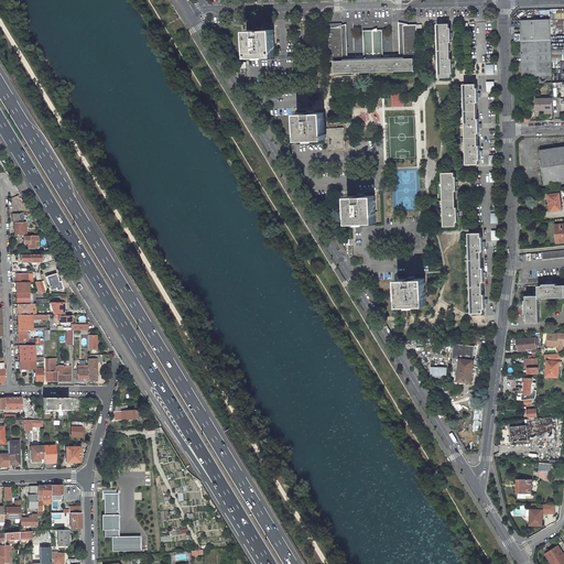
[(551,33),(551,19),(521,20),(521,34),(516,34),(516,41),(521,41),(551,40),(551,33)]
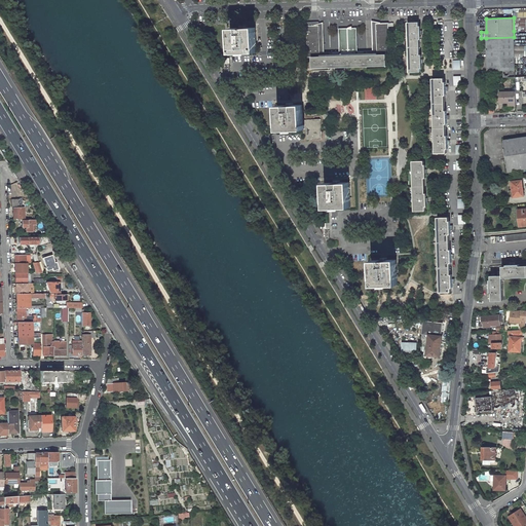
[(518,31),(525,30),(525,17),(519,17),(514,17),(514,31),(518,31)]
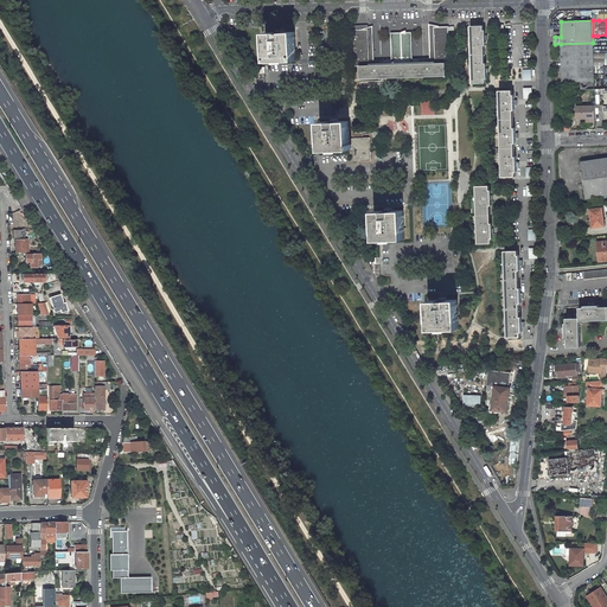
[(372,26),(363,30),(369,29),(370,65),(435,63),(434,27),(440,26),(429,24),(430,58),(413,59),(393,59),(374,61),(372,26)]
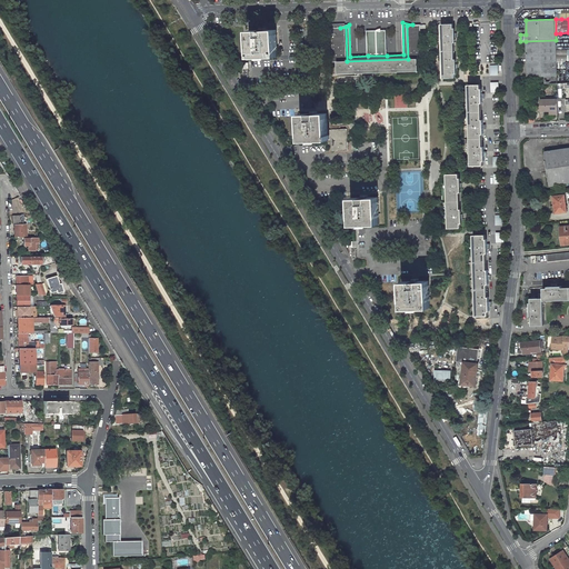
[(456,28),(453,28),(453,23),(441,25),(442,46),(442,51),(443,78),(456,78),(455,73),(457,73),(457,68),(458,68),(458,63),(457,63),(456,59),(455,59),(455,42),(456,42),(456,38),(457,38),(457,33),(456,33),(456,28)]
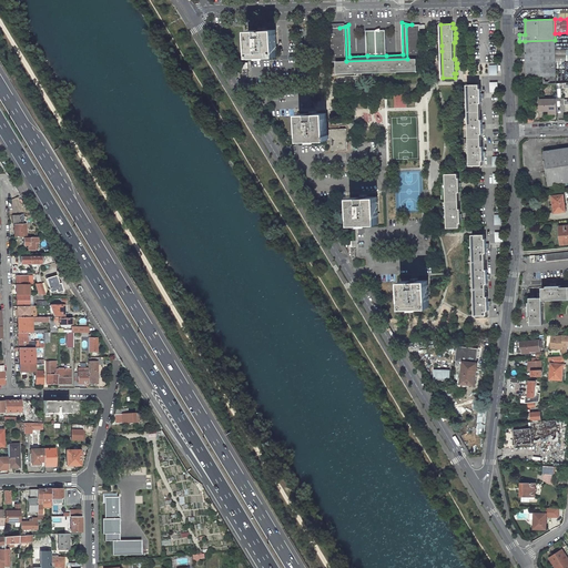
[(417,59),(421,59),(419,29),(419,24),(412,24),(406,26),(407,59),(346,61),(345,27),(340,28),(332,28),(333,62),(336,62),(337,74),(417,71),(417,59)]
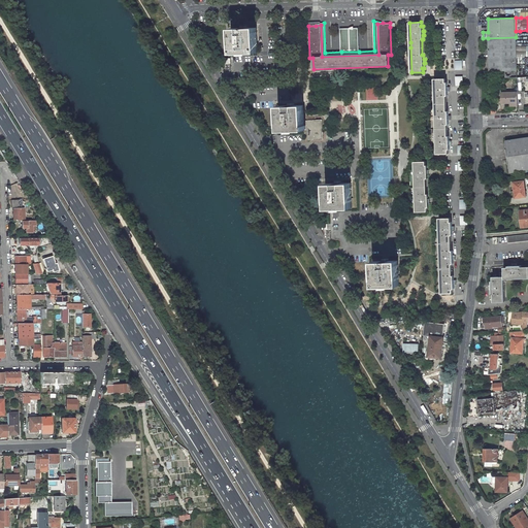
[(258,53),(257,28),(231,29),(232,54),(258,53)]
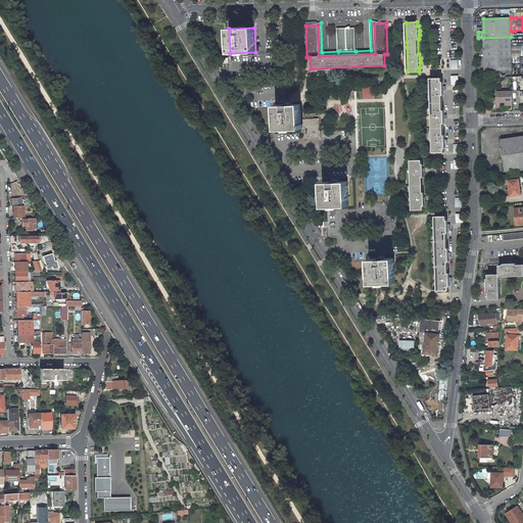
[(354,28),(337,28),(338,51),(355,51),(354,28)]
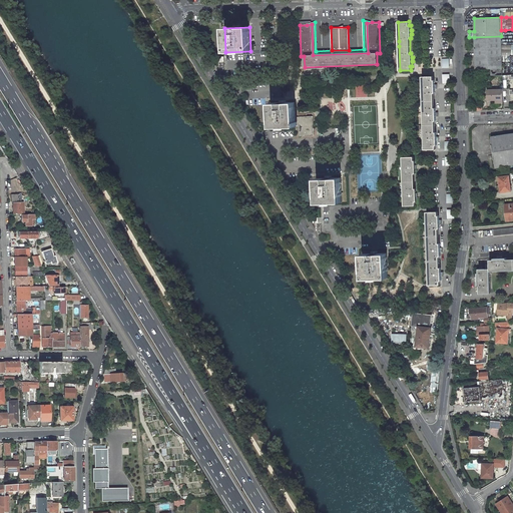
[(501,36),(474,37),(475,68),(491,68),(492,76),(503,75),(501,37),(501,36)]
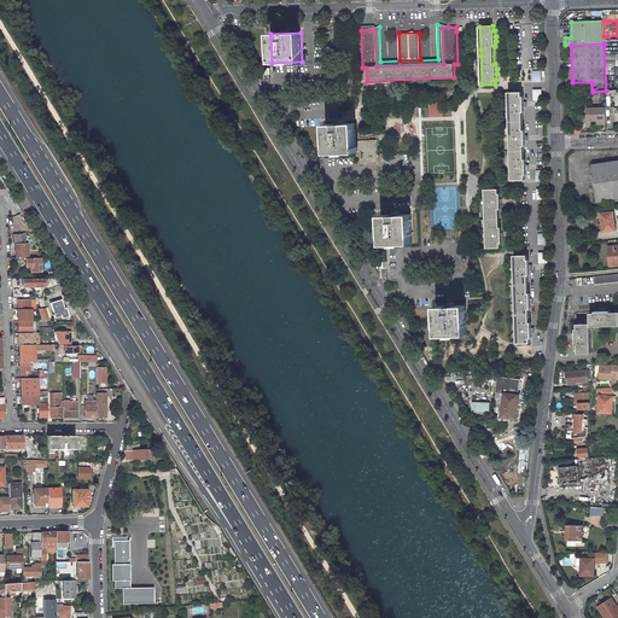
[(617,66),(617,53),(606,54),(606,66),(617,66)]
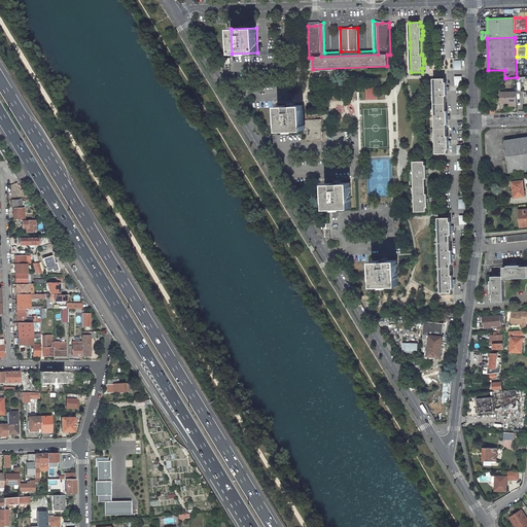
[(446,82),(445,78),(433,78),(436,153),(448,153),(448,149),(449,149),(449,144),(451,144),(451,140),(449,140),(449,136),(447,136),(447,125),(448,125),(448,119),(450,119),(450,115),(448,115),(448,111),(446,111),(446,96),(447,96),(447,91),(449,91),(449,86),(447,86),(447,82),(446,82)]
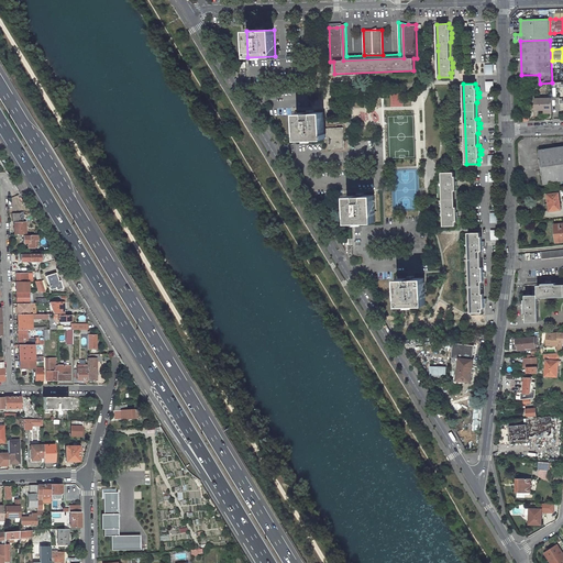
[(405,99),(405,92),(390,94),(390,107),(411,106),(410,99),(405,99)]
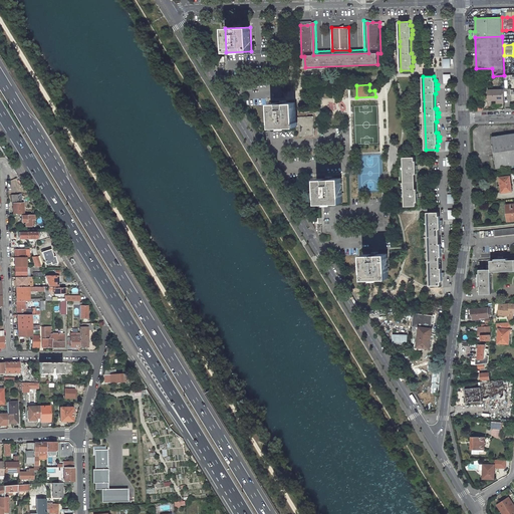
[(504,100),(504,89),(488,90),(489,100),(504,100)]
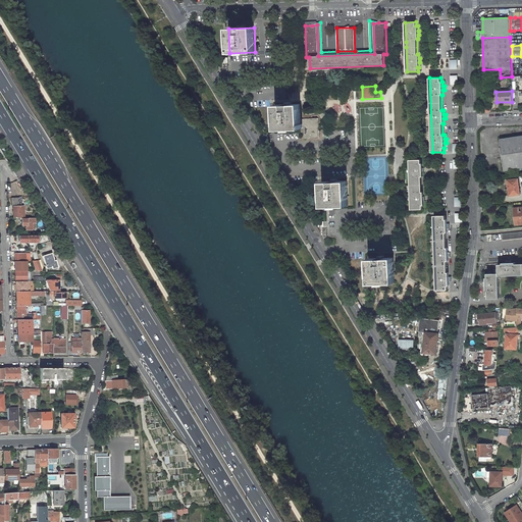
[(301,128),(301,104),(275,105),(276,129),(301,128)]
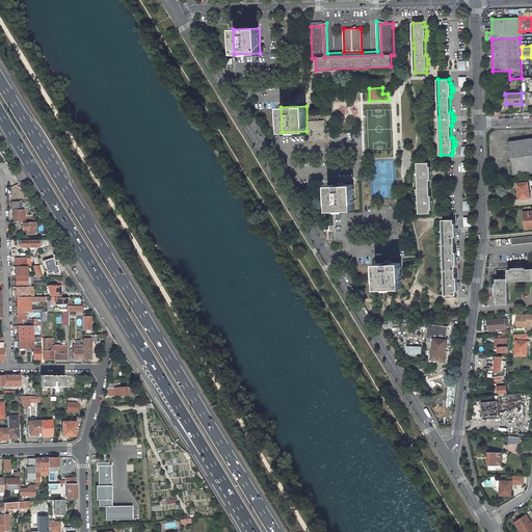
[(325,140),(324,121),(311,122),(311,140),(325,140)]
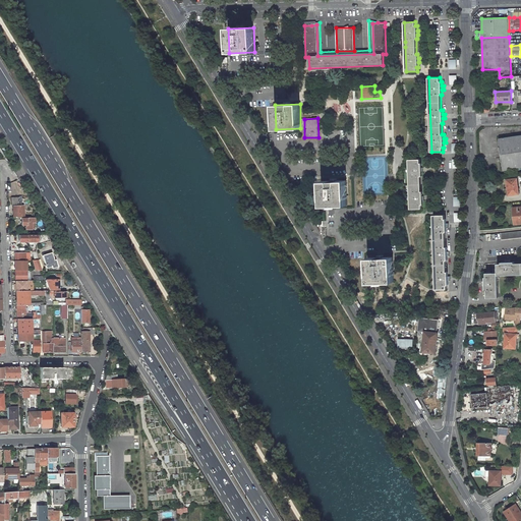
[(520,135),(499,138),(504,170),(520,167),(520,135)]
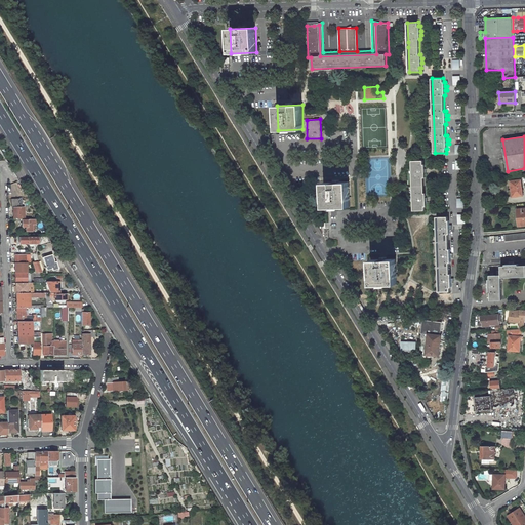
[(423,164),(423,161),(412,161),(413,210),(425,210),(425,206),(427,206),(427,201),(428,201),(428,197),(426,197),(426,193),(425,193),(423,177),(426,177),(426,173),(427,173),(427,169),(425,169),(425,164),(423,164)]
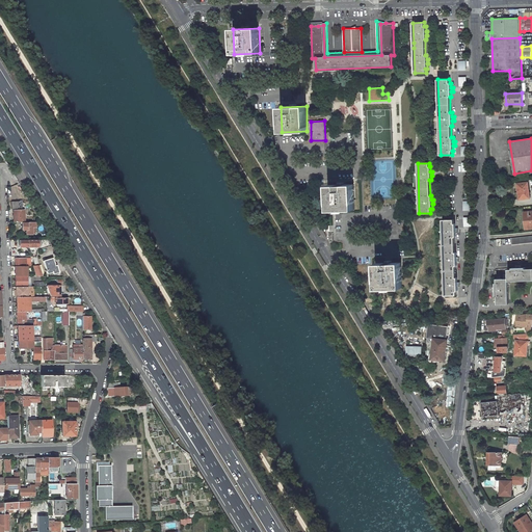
[(530,198),(528,182),(517,184),(519,191),(520,191),(520,193),(517,193),(517,200),(530,198)]
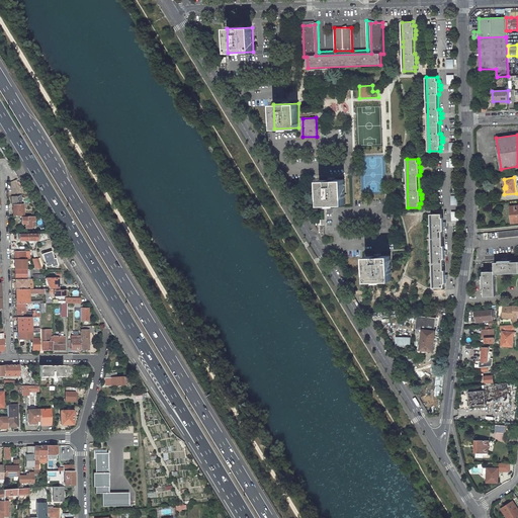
[(345,204),(344,179),(320,180),(321,205),(345,204)]
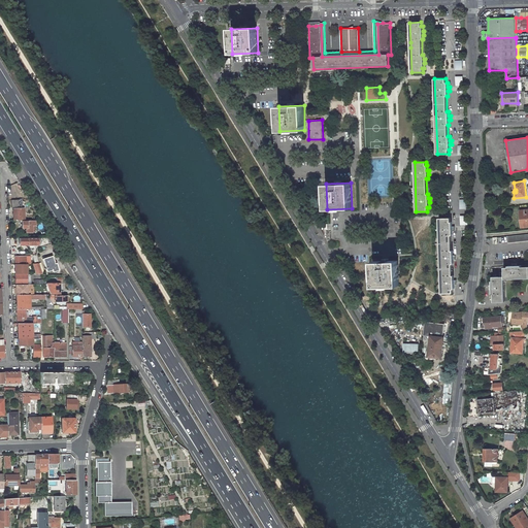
[(24,221),(24,208),(20,209),(14,209),(14,221),(24,221)]
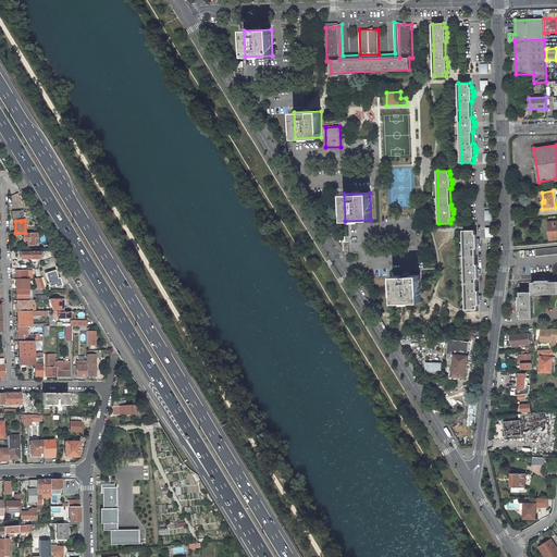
[(477,234),(475,234),(475,230),(463,230),(466,309),(478,309),(478,305),(480,305),(479,299),(482,299),(482,295),(479,295),(479,291),(478,291),(477,279),(479,279),(479,273),(481,273),(481,269),(478,269),(478,264),(477,264),(475,248),(478,248),(478,244),(480,244),(480,239),(477,239),(477,234)]
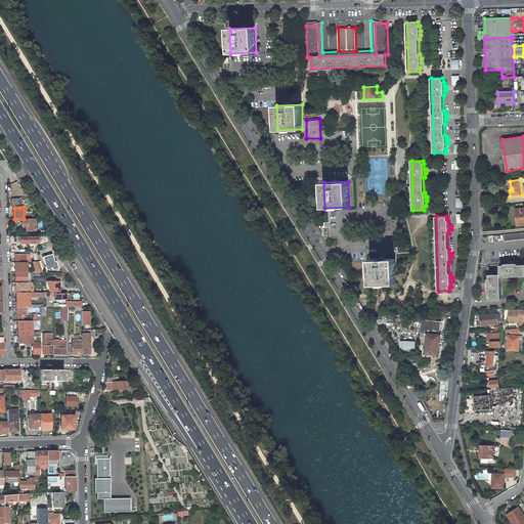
[(28,220),(22,220),(22,226),(26,226),(26,231),(32,231),(32,230),(31,224),(35,224),(35,219),(29,219),(28,220)]
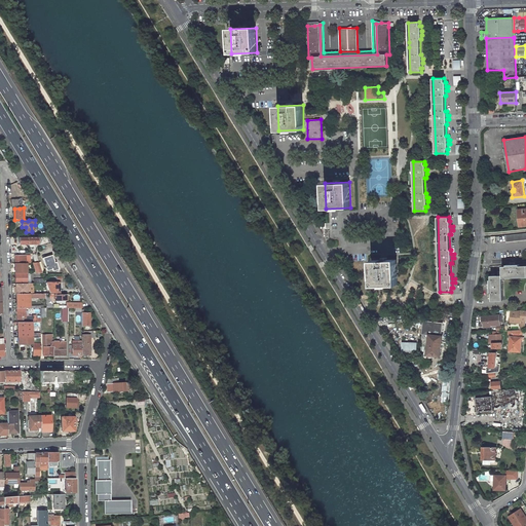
[(525,232),(505,235),(506,242),(525,239),(525,232)]
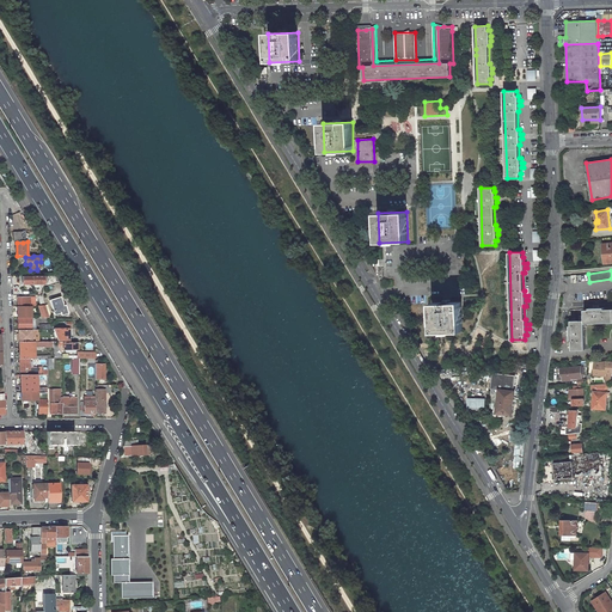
[(53,312),(54,316),(61,313),(61,316),(68,313),(66,305),(63,306),(61,297),(50,300),(53,311),(53,312)]
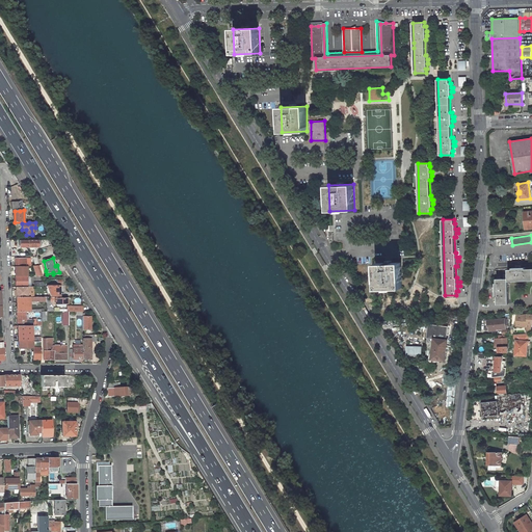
[(376,289),(402,288),(401,262),(375,263),(376,289)]
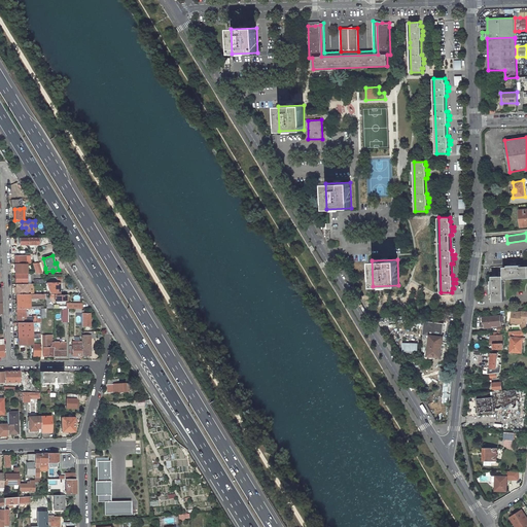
[(507,265),(507,267),(503,267),(503,272),(500,272),(499,276),(492,276),(492,280),(490,280),(491,284),(489,284),(489,289),(491,289),(491,293),(492,293),(493,302),(504,301),(503,278),(526,277),(526,266),(520,267),(520,265),(516,265),(516,262),(512,262),(512,265),(507,265)]
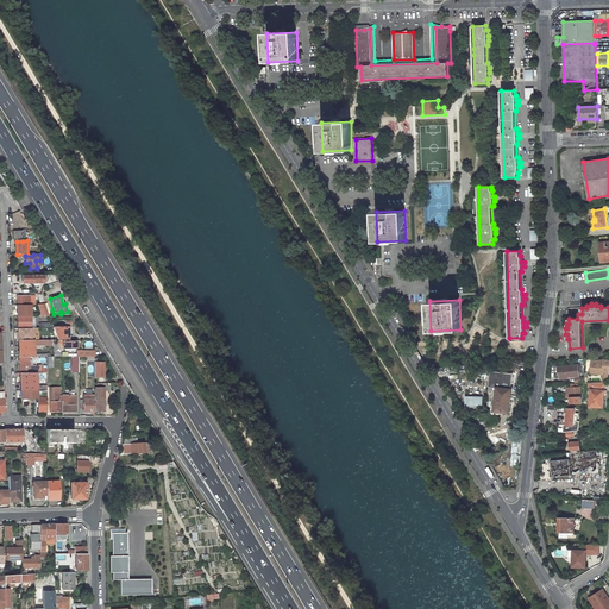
[(18,305),(18,316),(31,316),(31,305),(18,305)]
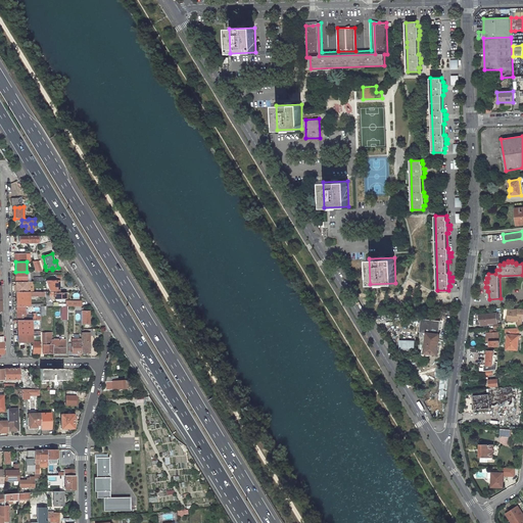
[(35,268),(36,270),(31,270),(31,272),(42,272),(39,262),(33,262),(34,266),(35,268)]
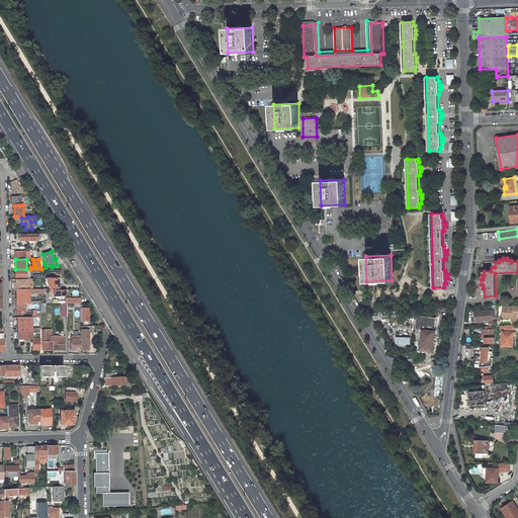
[(26,269),(15,269),(15,279),(27,279),(26,269)]
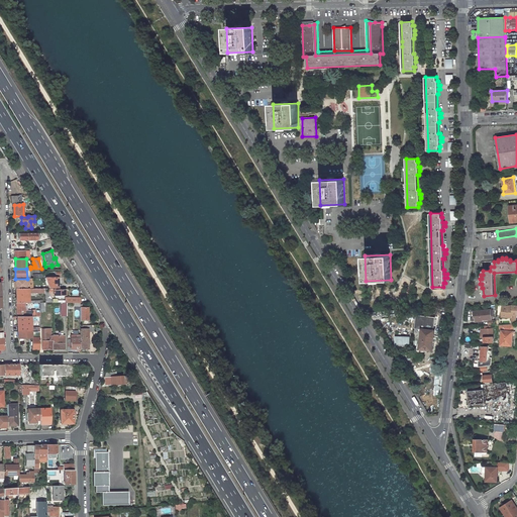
[(56,278),(45,278),(48,288),(58,288),(59,283),(56,283),(56,278)]
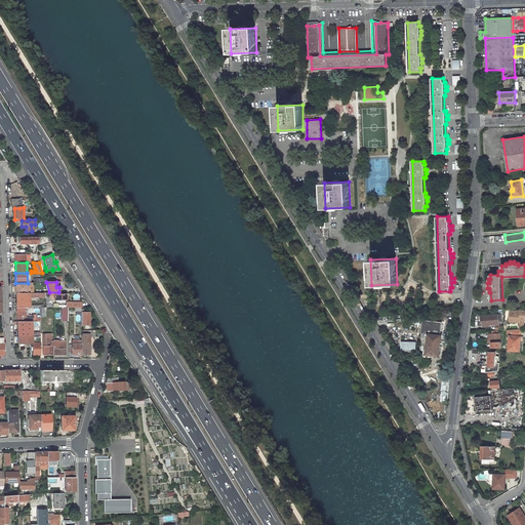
[(28,283),(15,283),(16,293),(28,293),(28,283)]
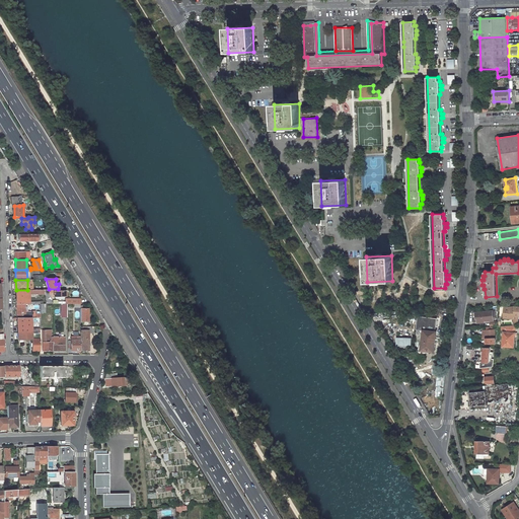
[(27,290),(16,290),(16,304),(25,304),(42,304),(42,302),(29,302),(29,299),(28,299),(28,298),(27,298),(27,299),(24,299),(24,294),(27,294),(27,295),(28,295),(28,294),(44,294),(45,294),(46,297),(46,304),(53,304),(50,297),(49,293),(49,290),(27,290)]
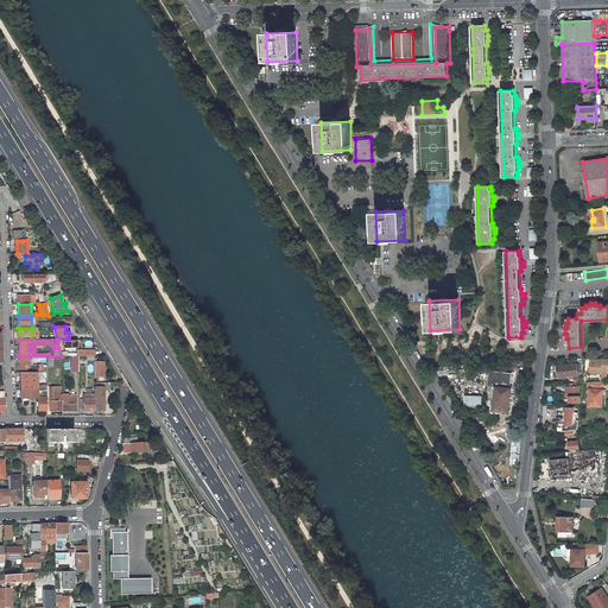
[(30,356),(19,356),(20,372),(30,372),(30,356)]
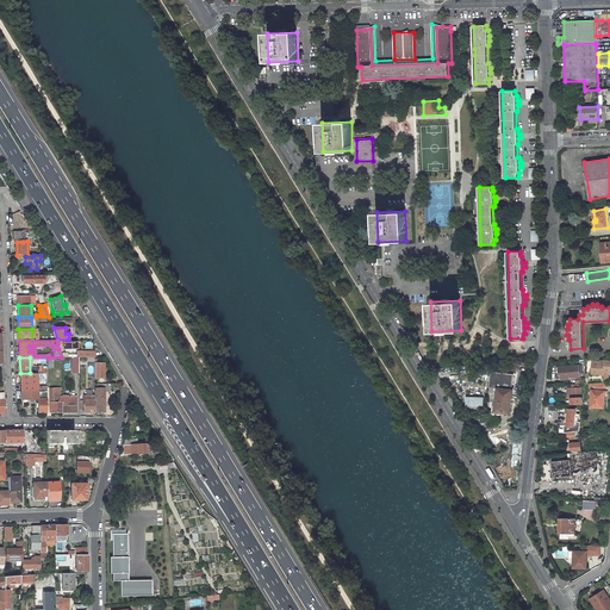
[(97,363),(97,360),(94,360),(94,361),(94,378),(99,378),(105,378),(105,363),(97,363)]
